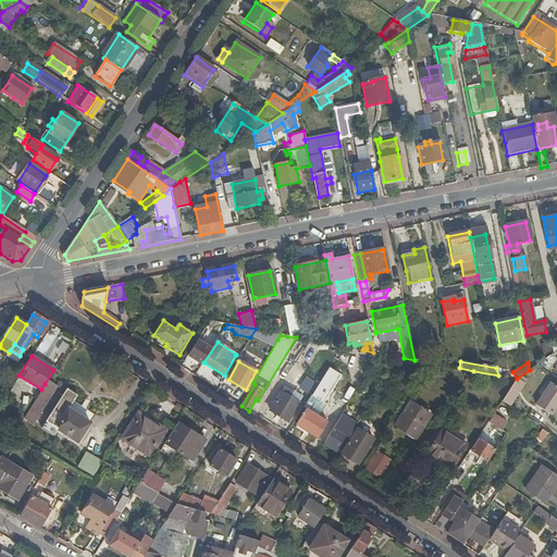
[(536,366),(530,370),(517,379),(516,379),(523,384),(524,384),(542,369),(536,366)]
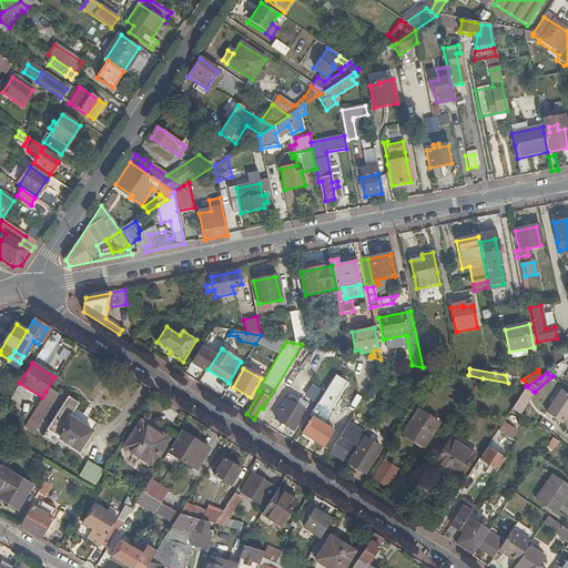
[(534,392),(526,386),(511,409),(518,415),(534,392)]
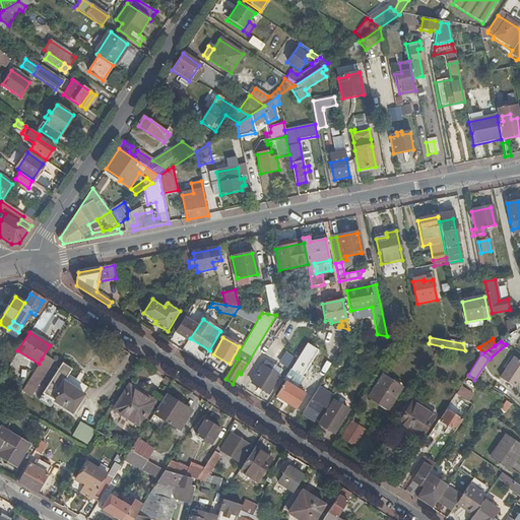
[(42,359),(39,364),(22,389),(10,408),(18,413),(50,364),(42,359)]
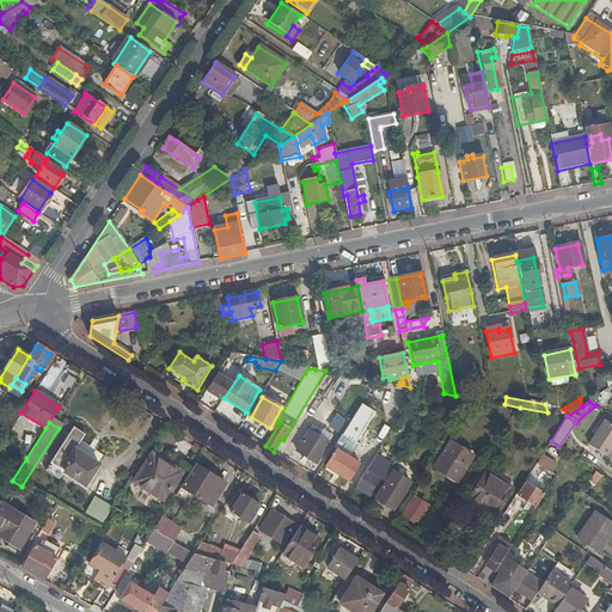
[(611,426),(605,422),(588,446),(606,458),(611,448),(611,426)]
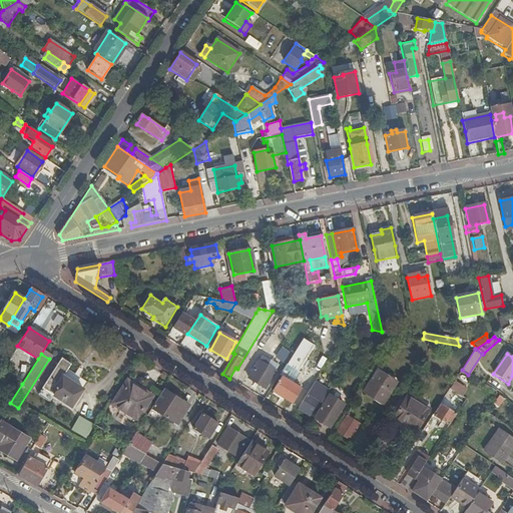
[(264,388),(277,367),(261,356),(247,378),(264,388)]
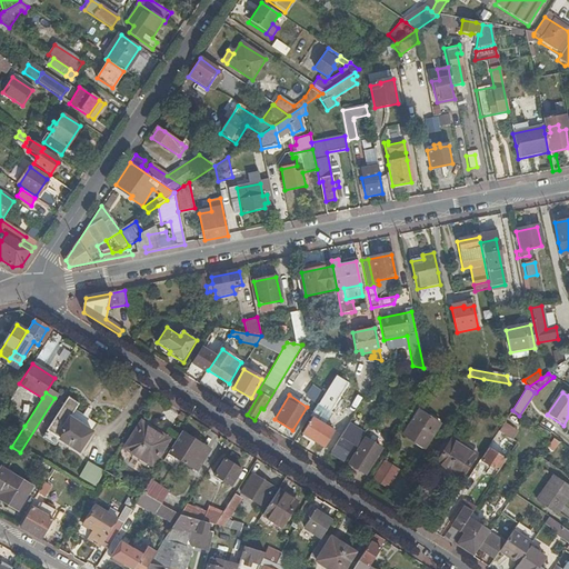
[(79,402),(68,396),(47,429),(60,437),(80,450),(98,422),(75,408),(79,402)]
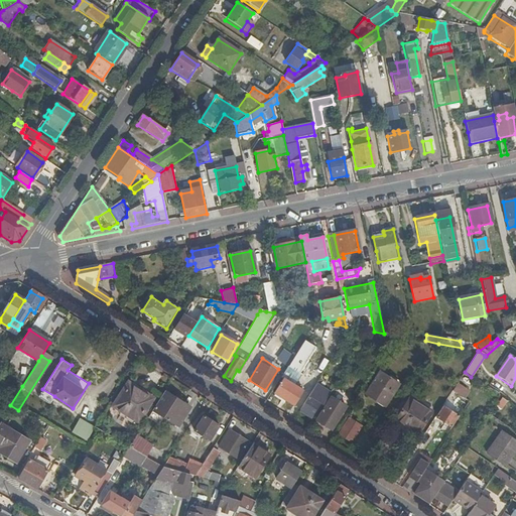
[(301,392),(294,387),(300,376),(287,368),(280,379),(282,380),(274,394),(292,406),(301,392)]
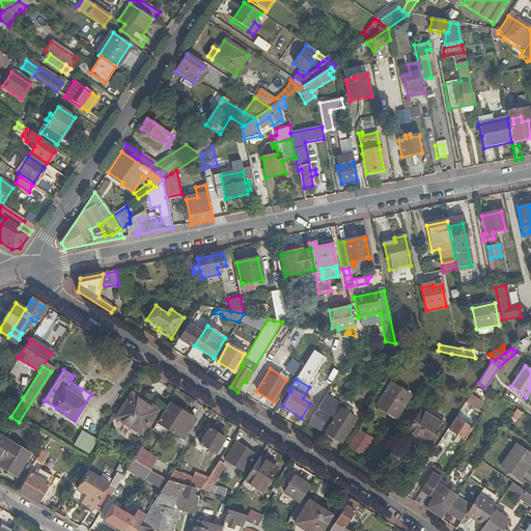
[(376,407),(396,419),(411,396),(391,385),(376,407)]
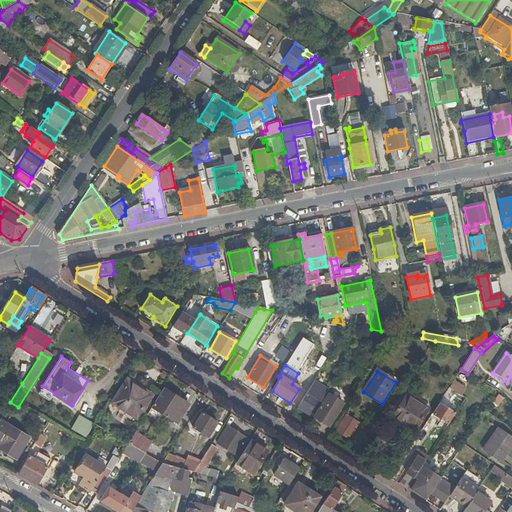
[(315,379),(313,383),(306,395),(317,401),(320,404),(326,395),(327,393),(330,388),(315,379)]
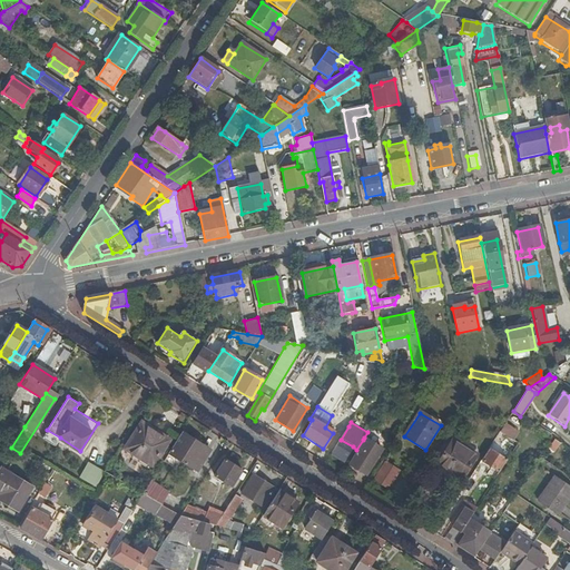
[(153,431),(141,423),(125,451),(136,458),(134,460),(149,469),(166,441),(151,432),(153,431)]
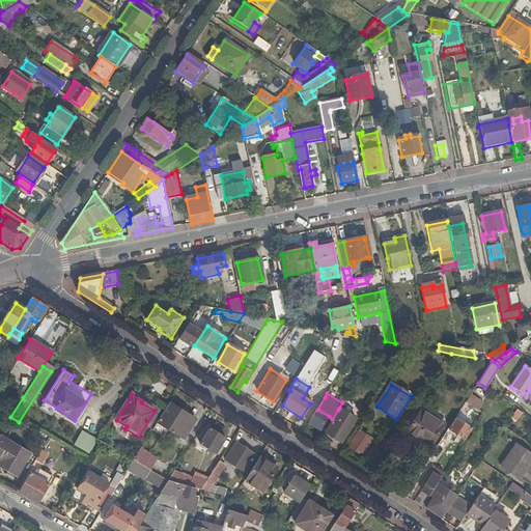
[(483,403),(471,394),(448,429),(456,436),(452,443),(459,448),(471,429),(462,422),(472,408),(477,412),(483,403)]
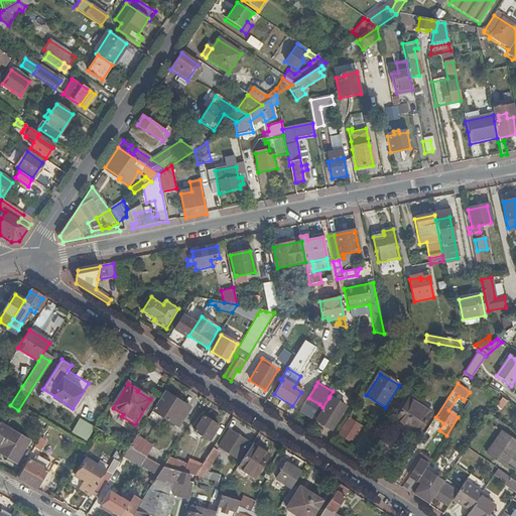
[(42,389),(37,398),(48,405),(54,396),(42,389)]
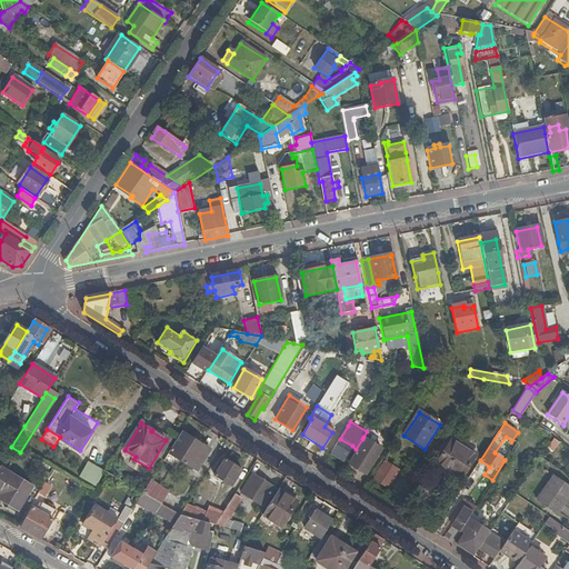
[(170,456),(196,471),(208,450),(183,435),(170,456)]
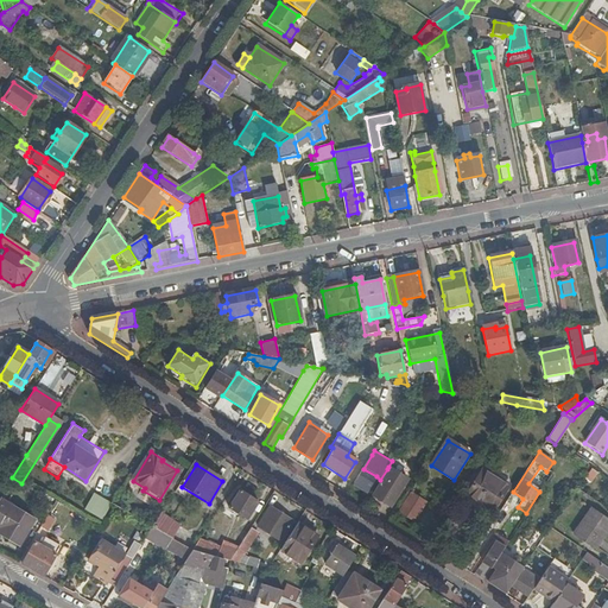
[(512,482),(486,466),(467,496),(475,502),(483,507),(482,510),(491,514),(512,482)]
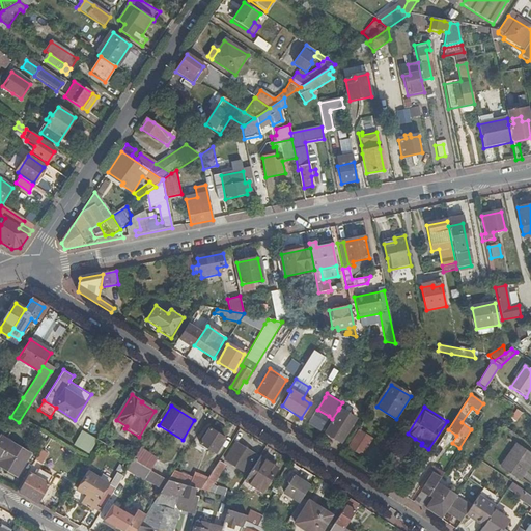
[(329,416),(317,410),(308,423),(319,430),(324,423),(329,416)]
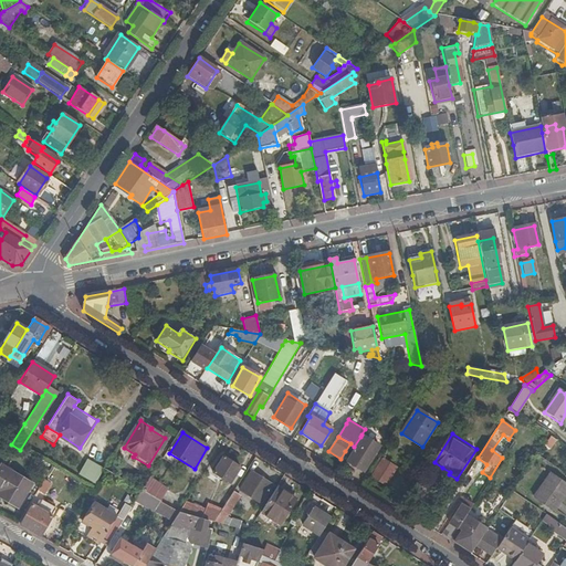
[(348,462),(363,472),(378,448),(364,438),(348,462)]
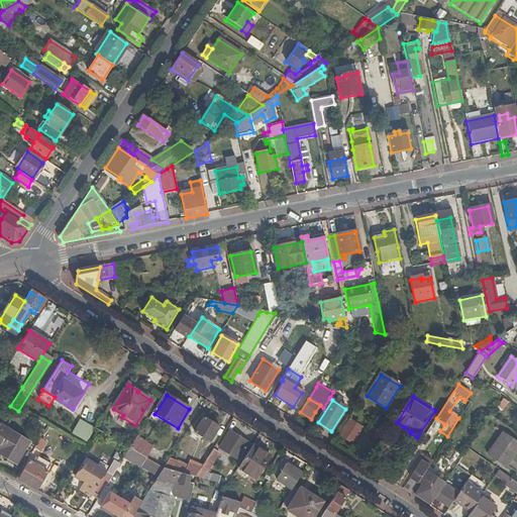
[(208,441),(218,426),(204,417),(194,432),(208,441)]
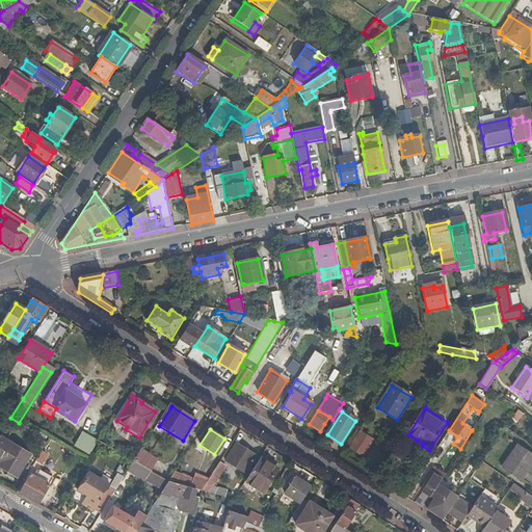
[(368,440),(369,439),(356,430),(350,440),(353,442),(349,448),(358,454),(365,445),(370,448),(373,443),(368,440)]
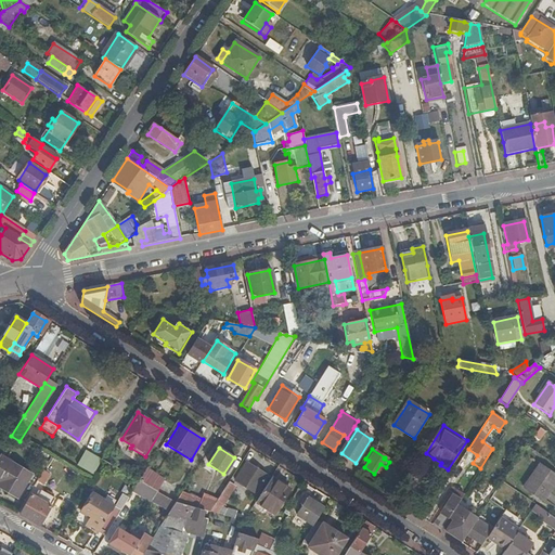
[(426,453),(424,456),(431,462),(434,459),(426,453)]
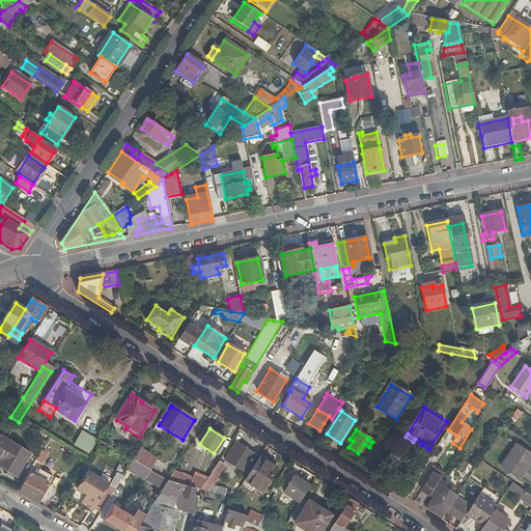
[(0,468),(15,477),(28,454),(0,437),(0,468)]
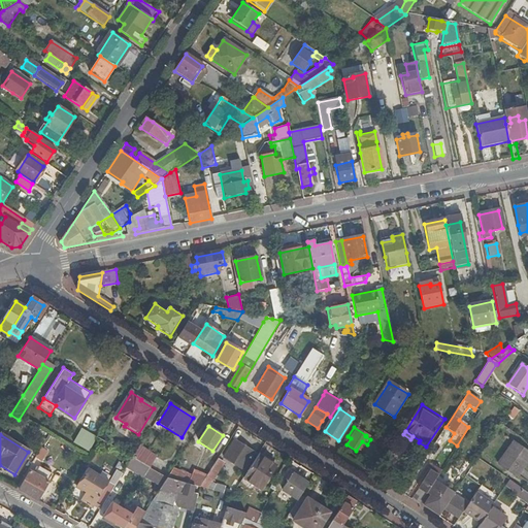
[(242,469),(254,453),(234,440),(224,457),(242,469)]
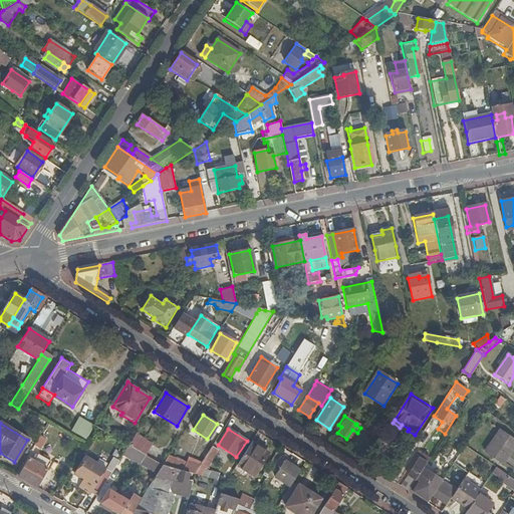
[(513,440),(499,430),(491,442),(510,454),(513,447),(513,440)]
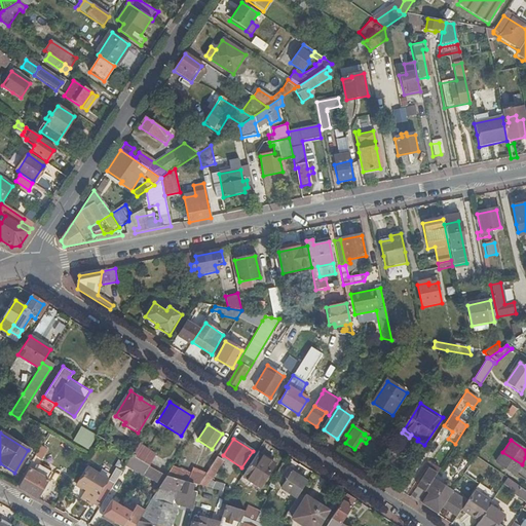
[(154,454),(139,444),(130,456),(147,465),(154,454)]
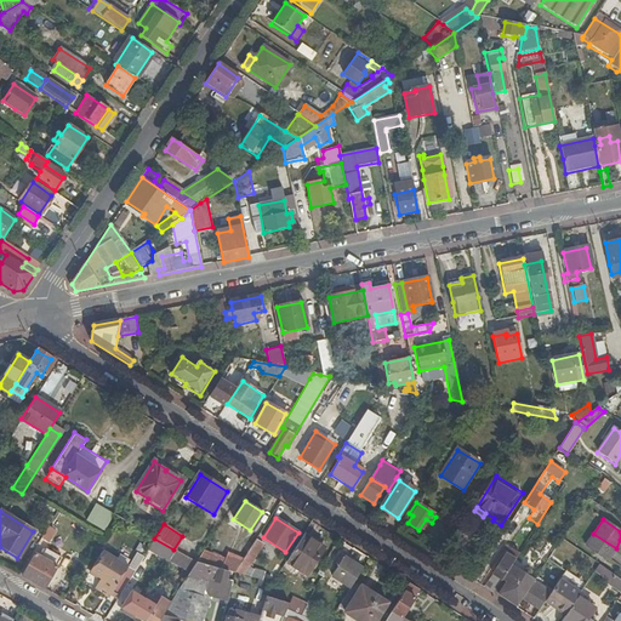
[(55,533),(46,528),(36,543),(43,547),(44,548),(55,533)]
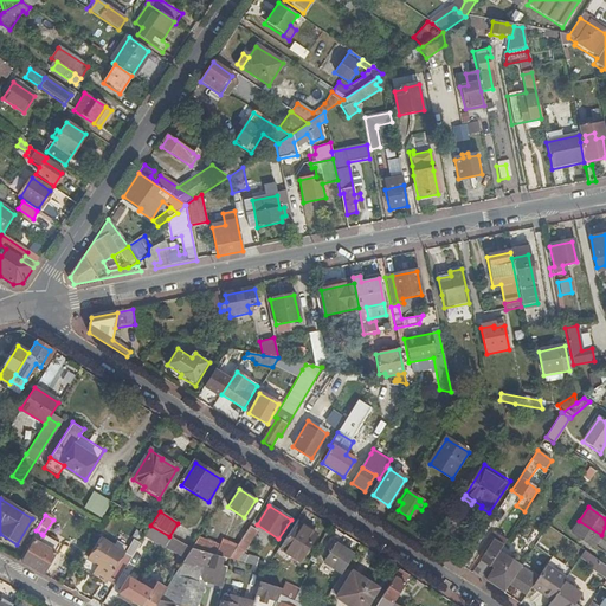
[(569,535),(592,549),(601,535),(579,521),(569,535)]
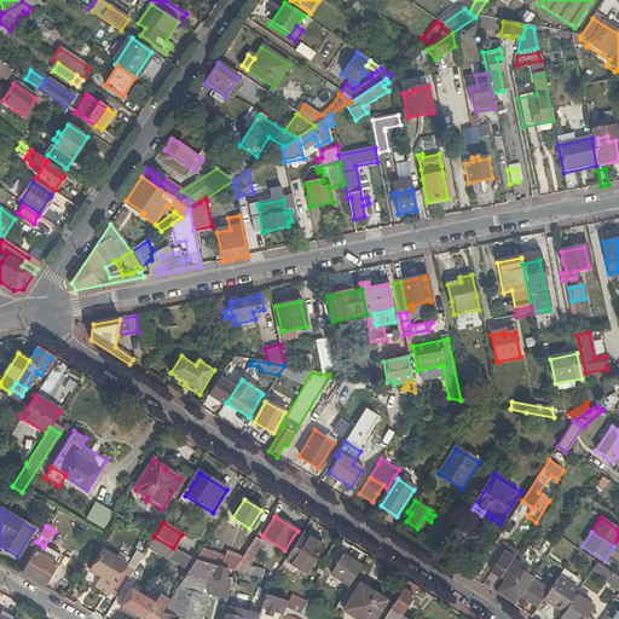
[(323,548),(302,534),(285,562),(306,574),(323,548)]
